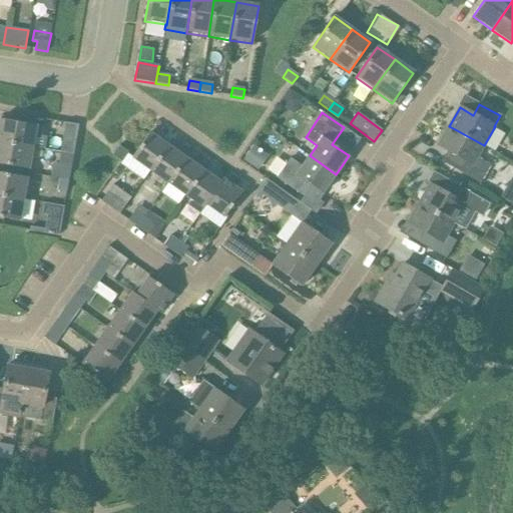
[(0,119),(0,141),(32,147),(35,134),(41,136),(43,127),(0,119)]
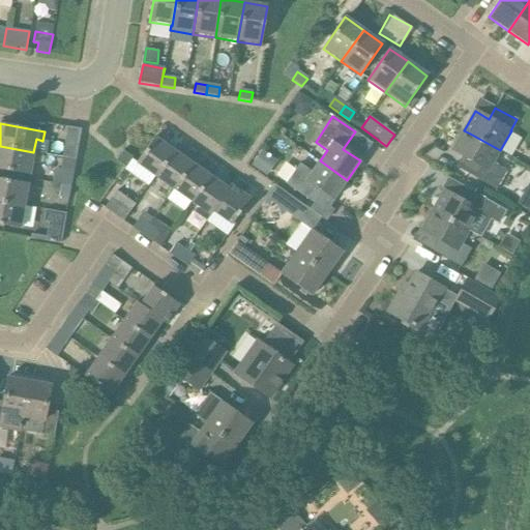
[(67,127),(62,157),(76,160),(81,129),(67,127)]
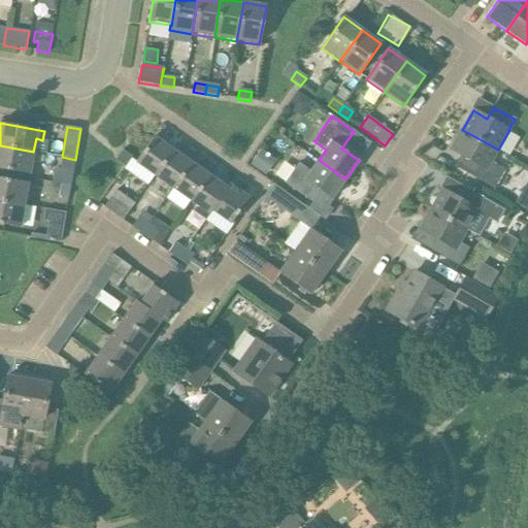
[(491,162),(498,150),(462,130),(450,150),(464,158),(458,168),(494,190),(504,170),(491,162)]
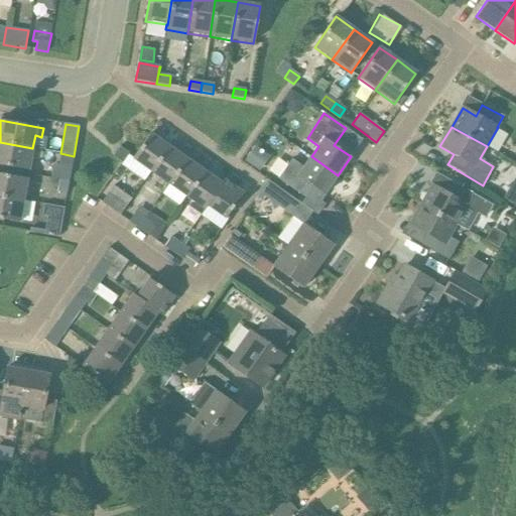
[(150,134),(126,168),(144,180),(151,171),(168,147),(150,134)]
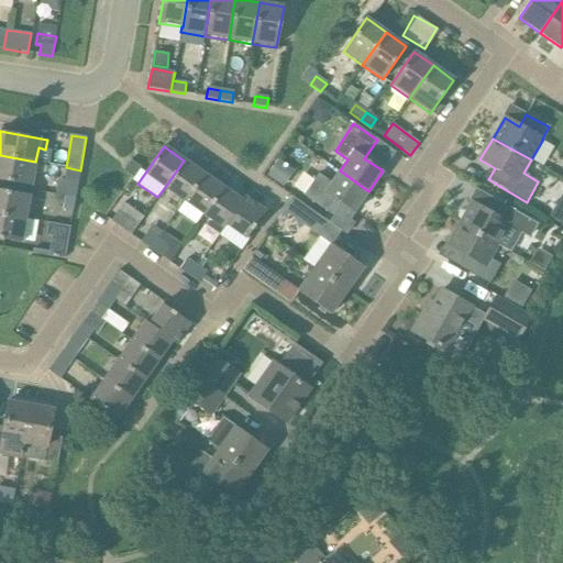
[(35,162),(0,155),(0,180),(32,186),(35,162)]
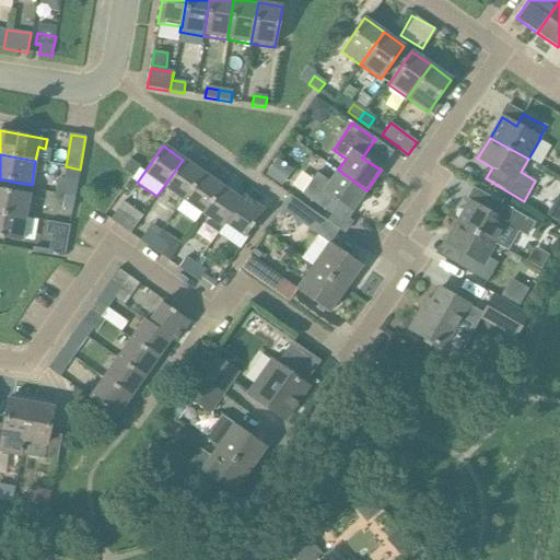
[(293,171),(276,159),(266,175),(282,186),(293,171)]
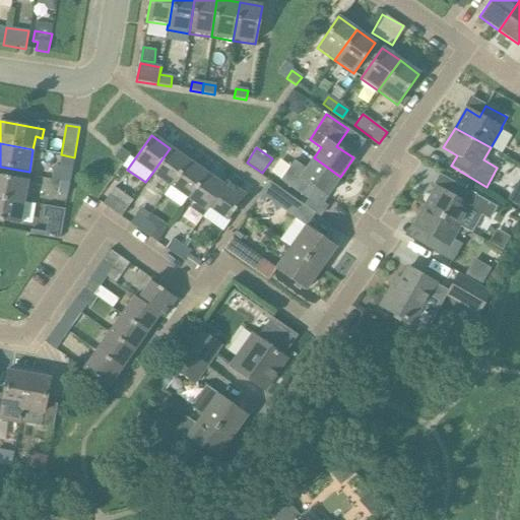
[(124,165),(130,155),(121,148),(114,158),(124,165)]
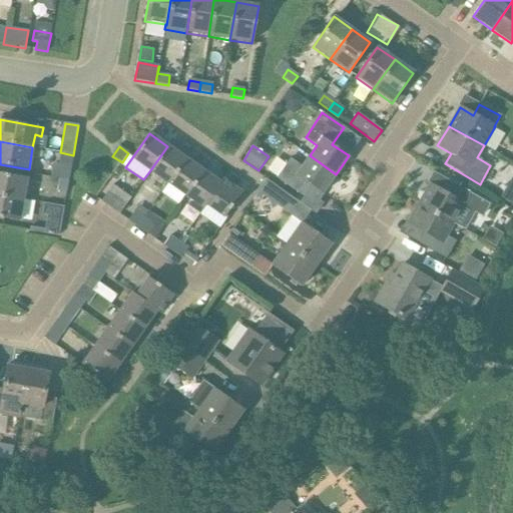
[(150,170),(167,183),(184,158),(167,146),(150,170)]
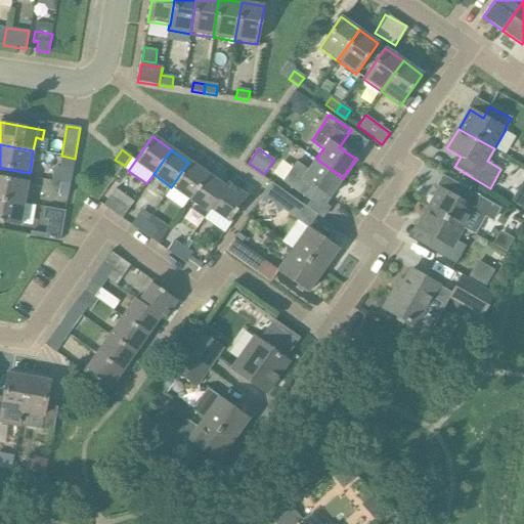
[(343,178),(316,159),(309,169),(297,161),(281,181),(309,201),(312,197),(323,205),(343,178)]
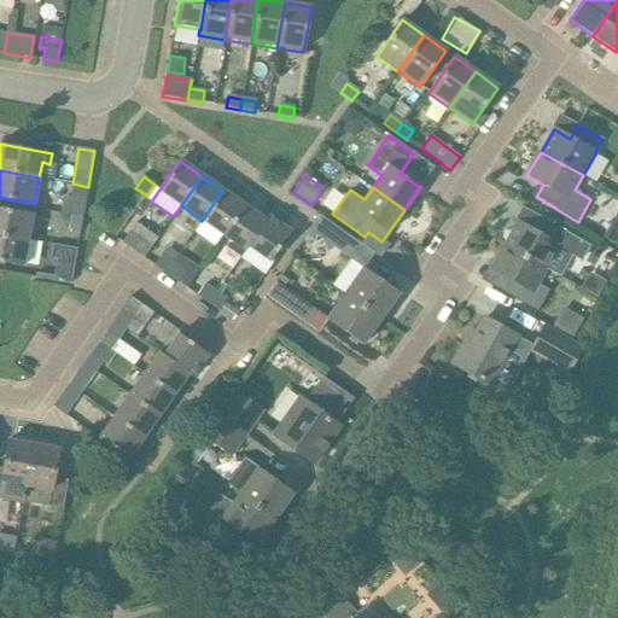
[(202,221),(223,235),(244,205),(222,191),(202,221)]
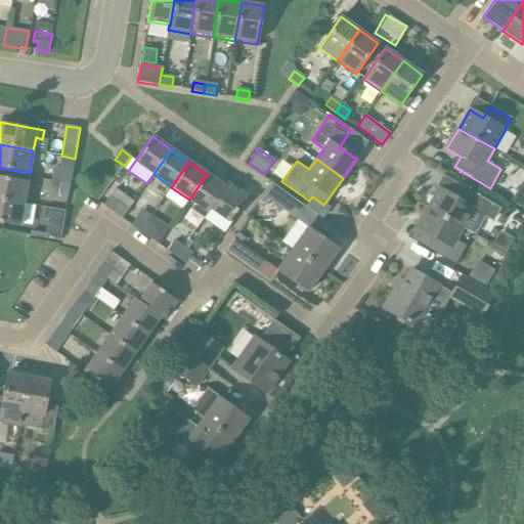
[(57,169),(55,181),(61,182),(61,183),(70,185),(72,173),(72,172),(57,169)]
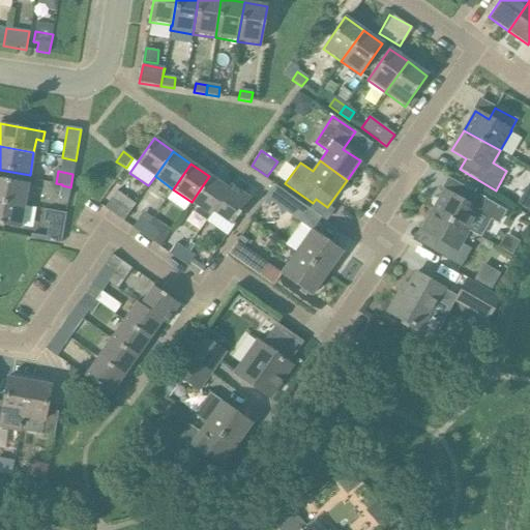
[(209,176),(192,202),(211,216),(214,212),(213,211),(228,189),(209,176)]
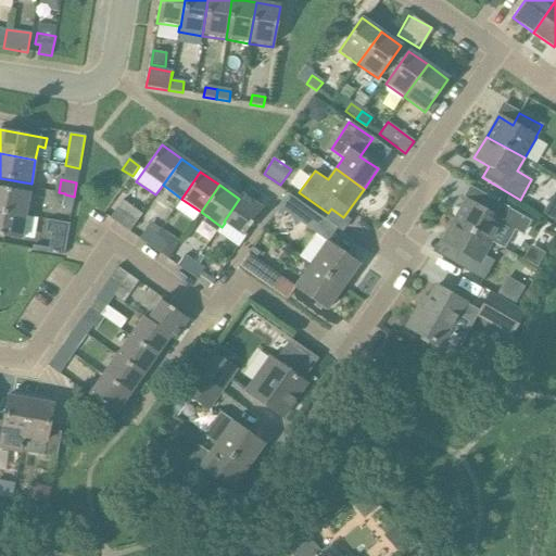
[(0,212),(25,216),(29,193),(0,187),(0,212)]
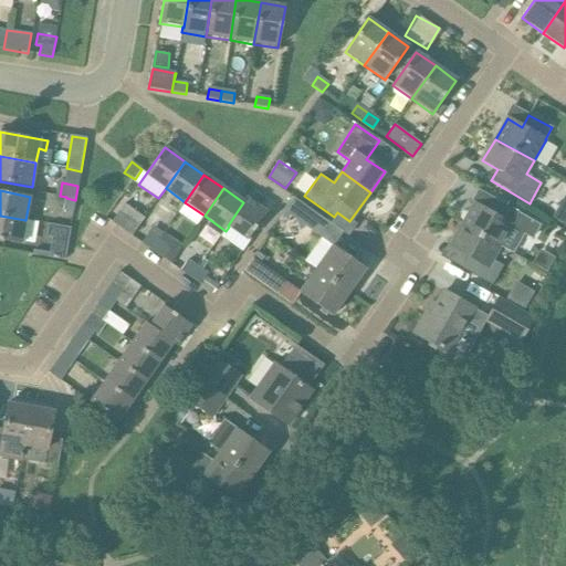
[(565,222),(565,196),(554,218),(565,224),(565,222)]
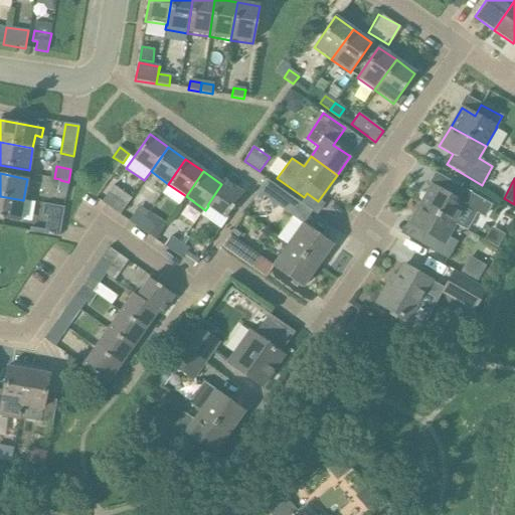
[(58,192),(66,193),(68,182),(60,180),(58,192)]
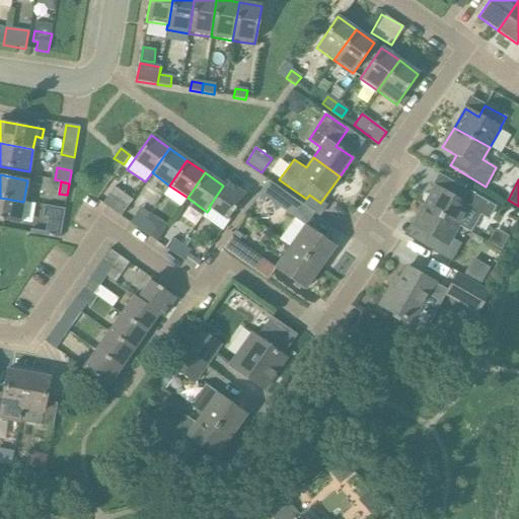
[(225,181),(223,186),(209,207),(210,208),(227,220),(244,195),(225,181)]
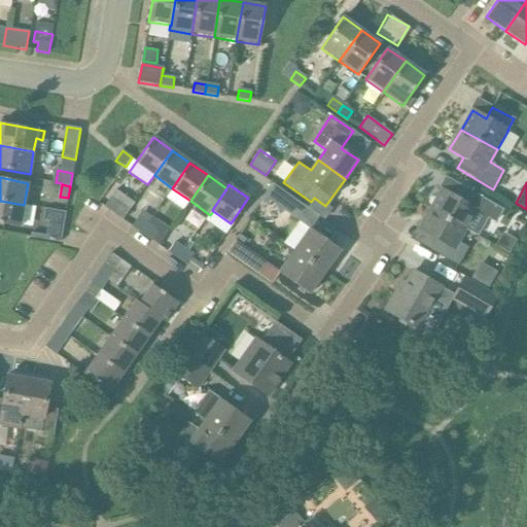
[(302,205),(274,185),(265,198),(271,202),(293,218),(302,205)]
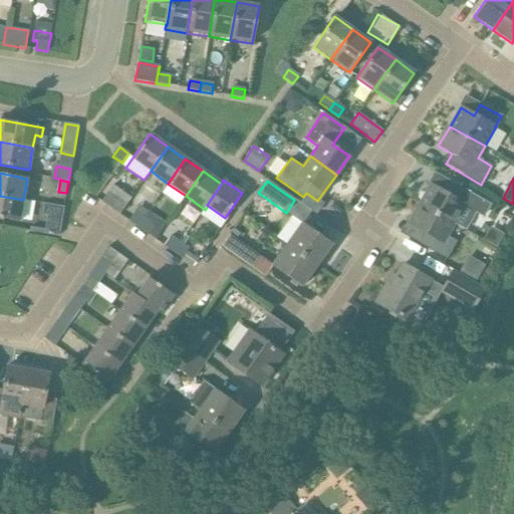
[(430,185),(419,204),(455,224),(466,230),(476,212),(483,216),(490,204),(472,194),(467,191),(450,182),(444,192),(430,185)]
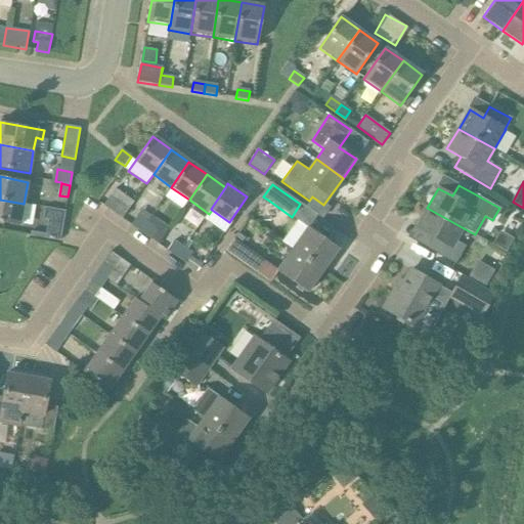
[(116,188),(103,207),(122,219),(134,202),(116,188)]
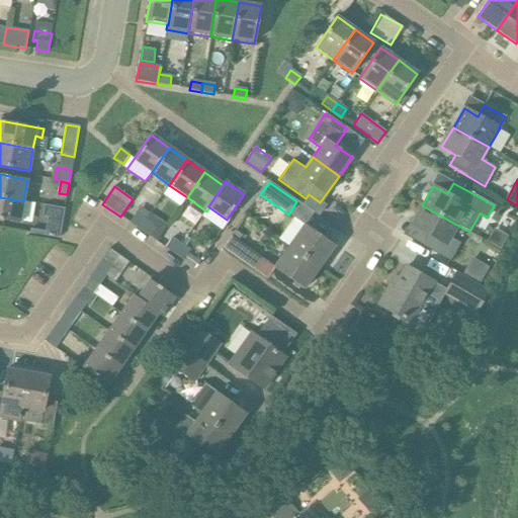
[(260,194),(255,202),(260,206),(266,198),(260,194)]
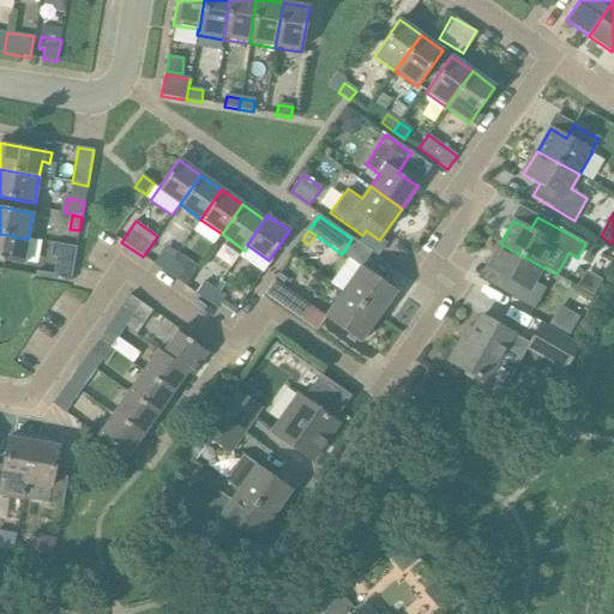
[(28,239),(0,234),(0,260),(24,265),(28,239)]
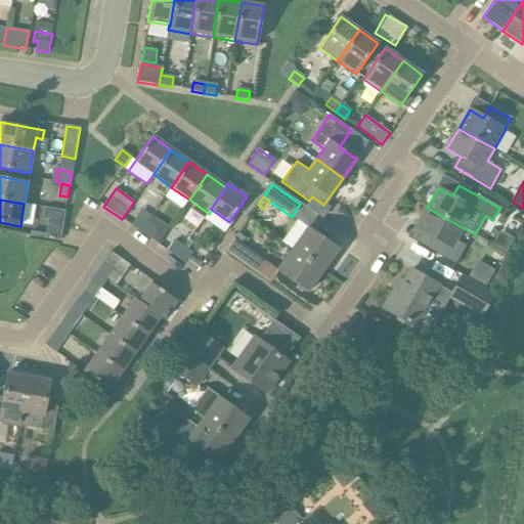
[(63,222),(64,211),(45,208),(43,218),(63,222)]
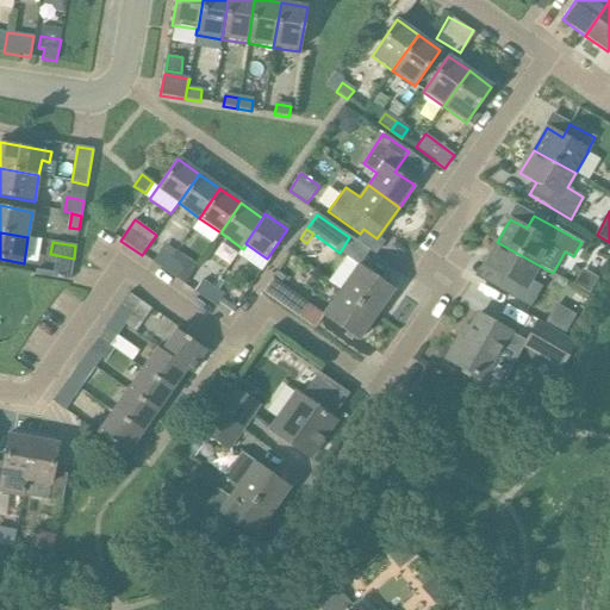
[(540,266),(497,242),(484,265),(500,274),(493,287),(530,309),(543,287),(531,280),(540,266)]
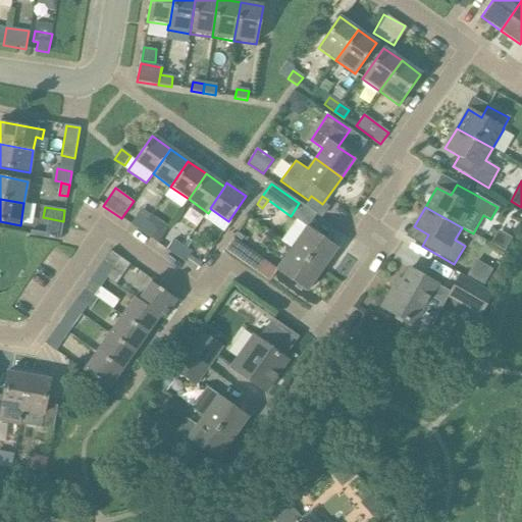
[(138,214),(129,224),(139,231),(146,220),(138,214)]
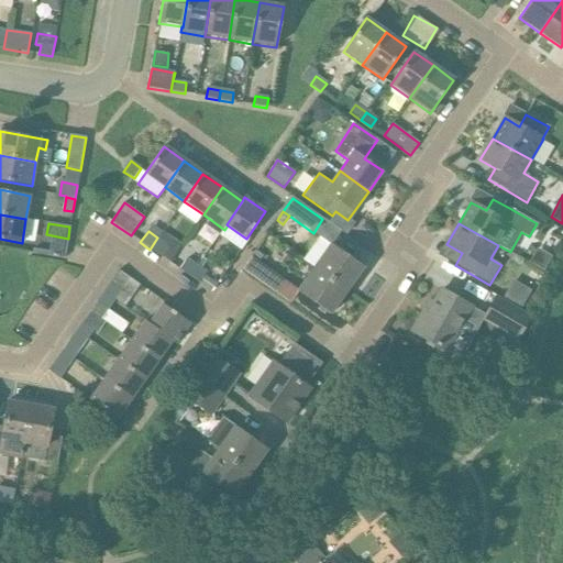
[(157,238),(150,250),(151,250),(161,256),(169,263),(177,253),(178,251),(167,244),(157,238)]
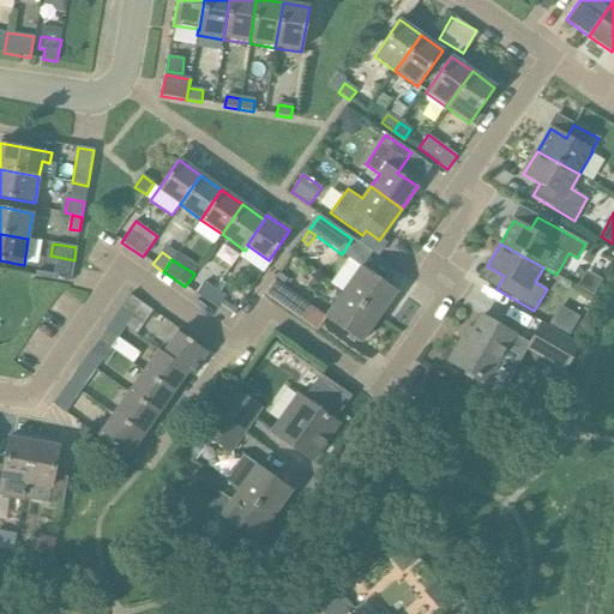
[(349,259),(331,284),(343,293),(378,318),(396,292),(377,278),(349,259)]
